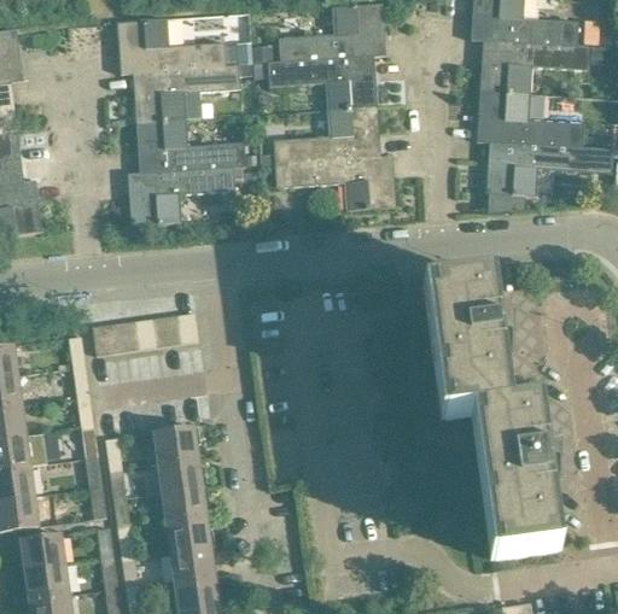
[(472,23),(471,39),(483,40),(577,46),(578,22),(523,19),(524,0),(473,0),(473,3),(472,23)]
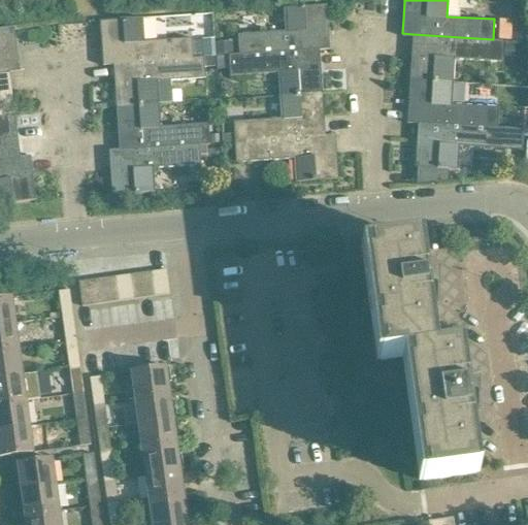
[(323,33),(323,29),(322,15),(327,14),(326,4),(326,3),(283,6),(285,30),(236,33),(237,36),(230,37),(231,54),(231,56),(319,48),(329,48),(328,33),(323,33)]
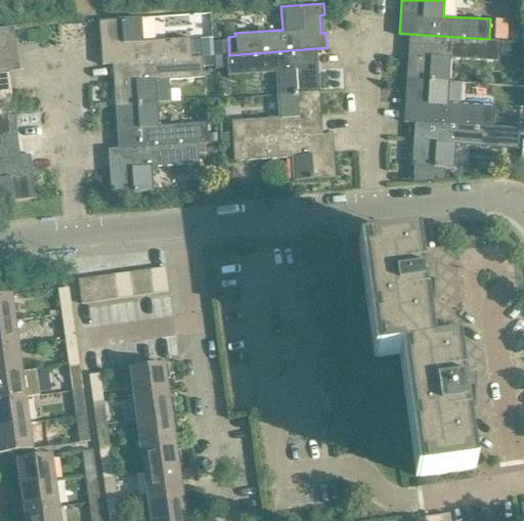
[(143,40),(142,16),(99,19),(99,20),(100,31),(105,30),(106,44),(106,48),(101,48),(102,63),(113,62),(201,56),(201,55),(200,39),(191,39),(191,36),(143,40)]
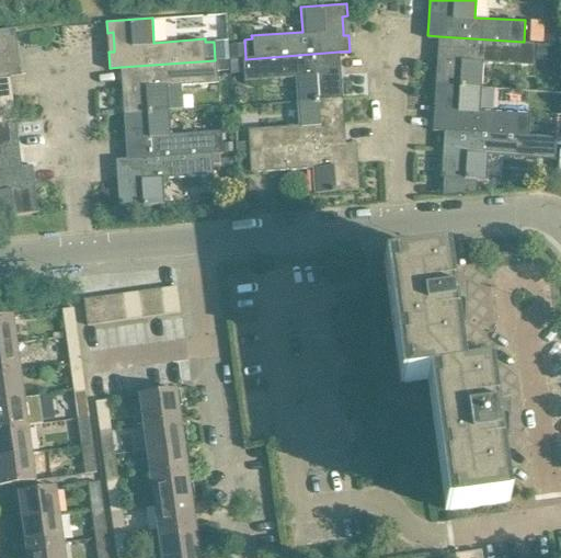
[(542,41),(544,20),(530,20),(529,41),(542,41)]
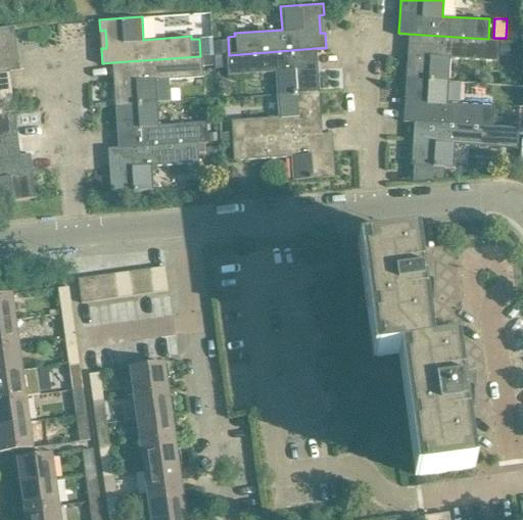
[(12,54),(11,50),(10,37),(15,36),(13,26),(14,26),(14,25),(0,27),(0,71),(9,69),(19,68),(17,54),(12,54)]
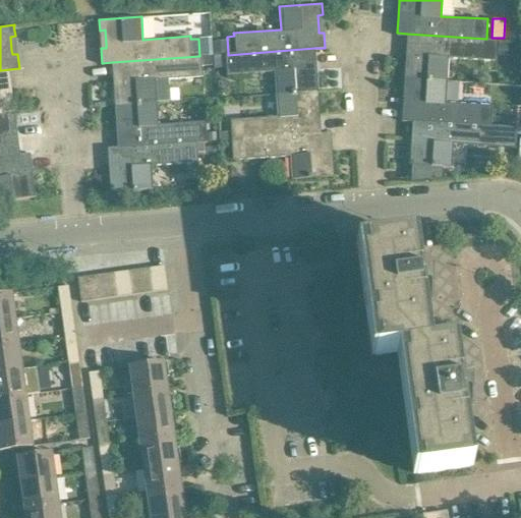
[(498,40),(486,39),(407,34),(407,47),(412,48),(411,53),(410,65),(405,65),(405,77),(448,79),(449,57),(496,60),(498,40)]
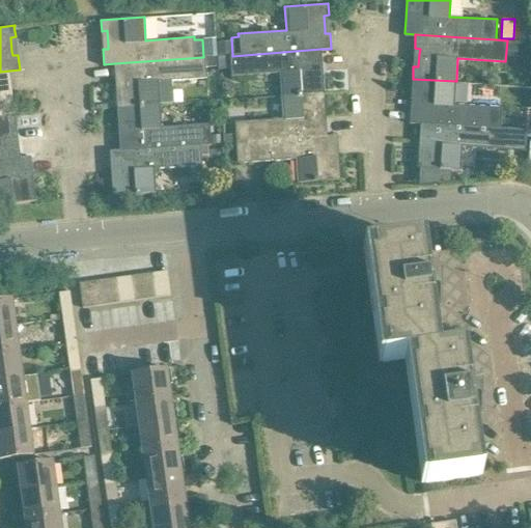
[(318,81),(317,68),(317,63),(322,62),(320,49),(232,56),(232,54),(229,54),(229,56),(230,76),(278,73),(279,95),(324,92),(323,81),(318,81)]
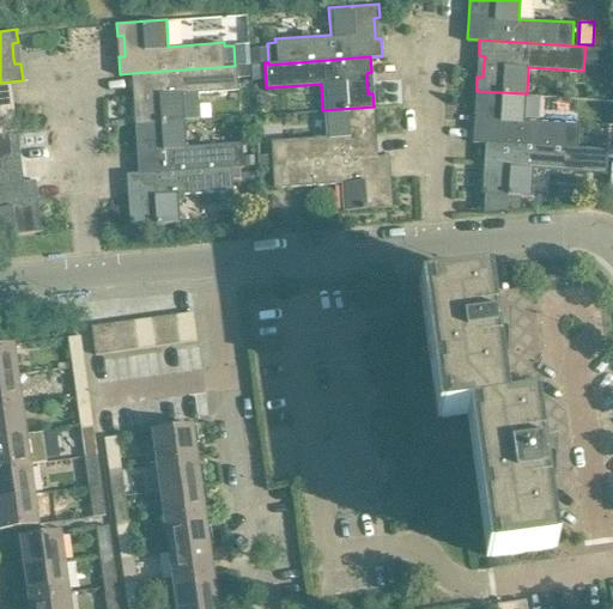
[(240,89),(237,66),(237,65),(235,65),(235,66),(132,73),(133,90),(139,90),(140,110),(135,110),(135,123),(186,120),(186,117),(198,116),(196,91),(240,89)]
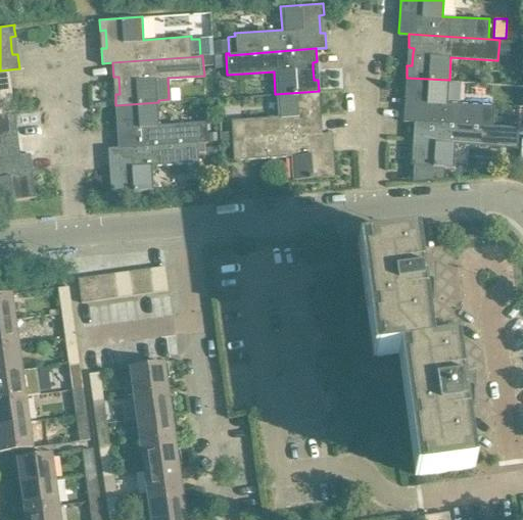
[(8,101),(7,90),(6,84),(11,83),(9,69),(0,71),(0,113),(14,112),(13,101),(8,101)]
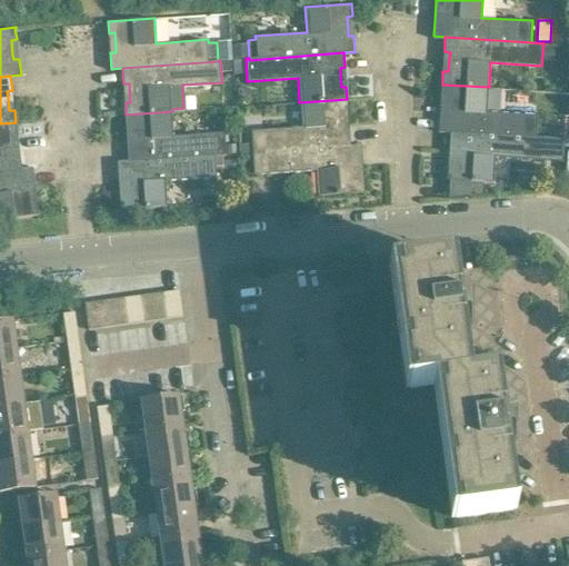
[(487,111),(489,88),(489,87),(442,85),(441,96),(447,96),(446,116),(440,115),(439,131),(450,131),(538,136),(539,115),(487,111)]
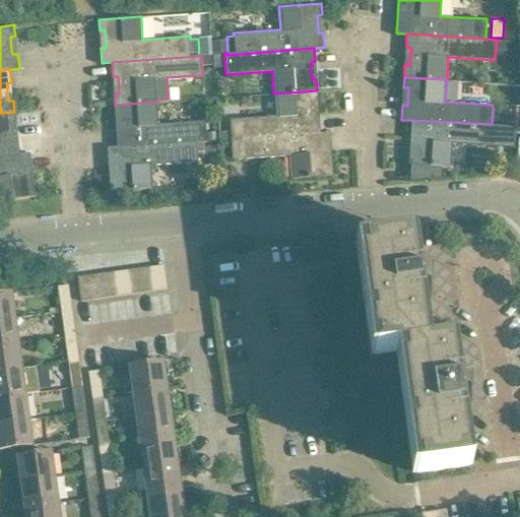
[(318,101),(317,90),(273,93),(275,116),(229,119),(230,129),(216,131),(216,139),(231,138),(320,132),(320,119),(315,119),(313,101),(318,101)]
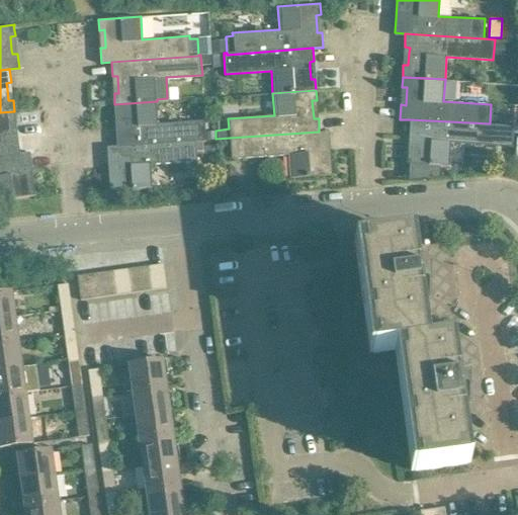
[(159,122),(157,101),(114,104),(115,114),(120,114),(121,132),(116,133),(117,147),(196,141),(206,141),(205,119),(159,122)]
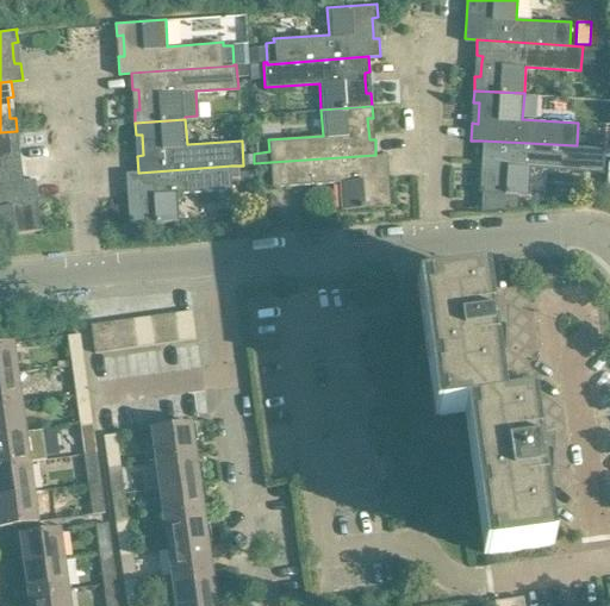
[(0,182),(24,180),(22,164),(16,166),(14,158),(13,144),(19,144),(17,131),(0,132),(0,182)]
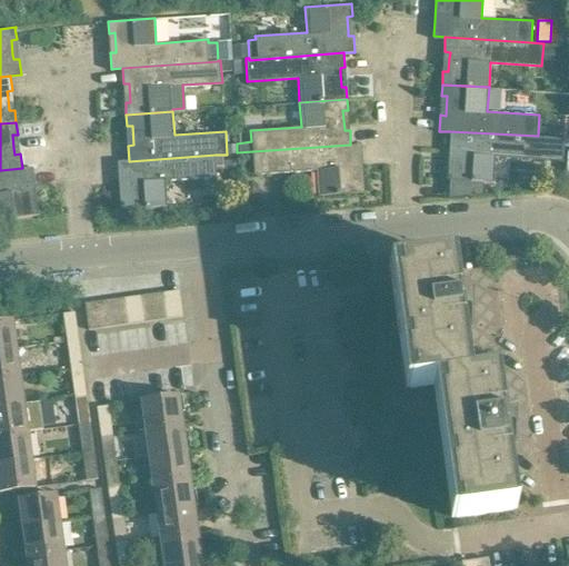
[(563,160),(566,138),(538,136),(450,131),(449,146),(455,147),(453,167),(448,166),(447,178),(493,181),(496,157),(563,160)]
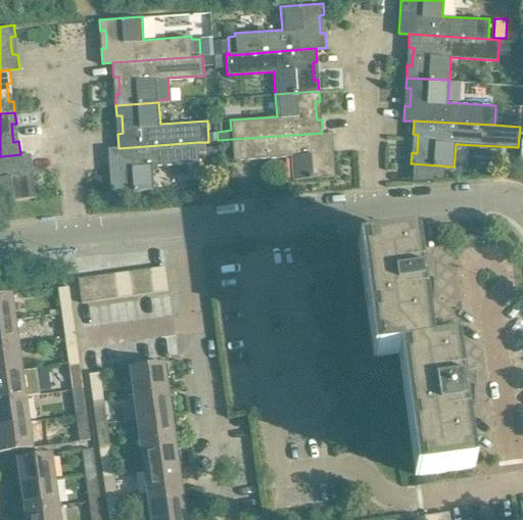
[(332,132),(322,133),(232,139),(232,140),(226,141),(228,156),(233,156),(233,159),(243,158),(243,159),(291,156),(292,179),(336,176),(335,174),(334,163),(332,132)]
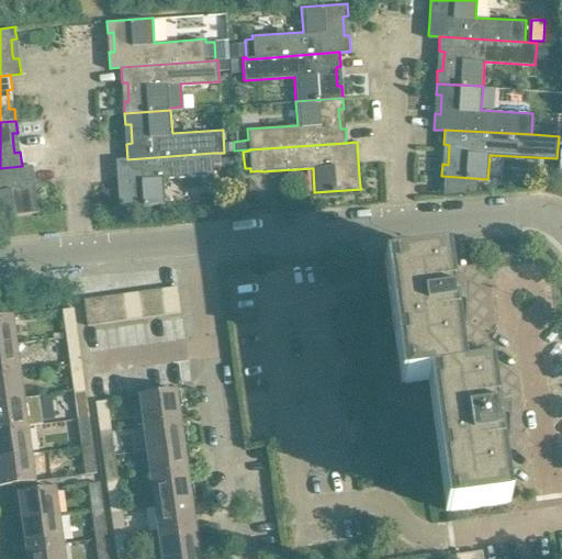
[(215,175),(213,153),(127,159),(116,159),(117,175),(123,175),(124,194),(119,194),(120,204),(119,205),(119,207),(166,203),(164,178),(215,175)]
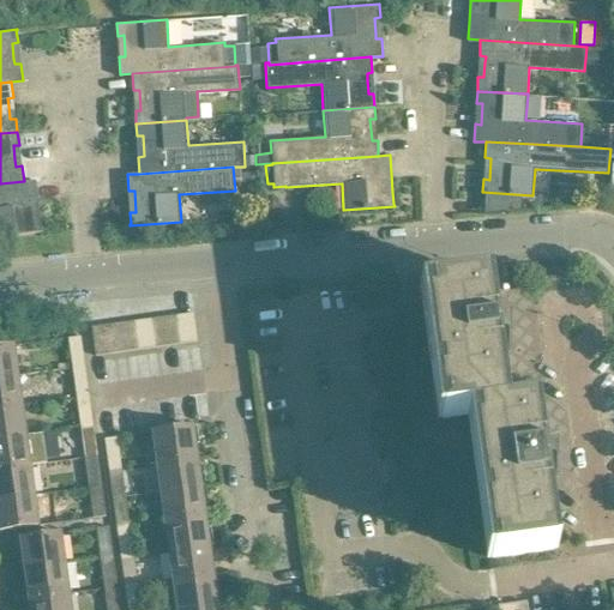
[(35,180),(24,181),(0,183),(0,236),(42,231),(42,230),(41,230),(40,218),(35,218),(32,203),(31,198),(37,197),(35,180)]
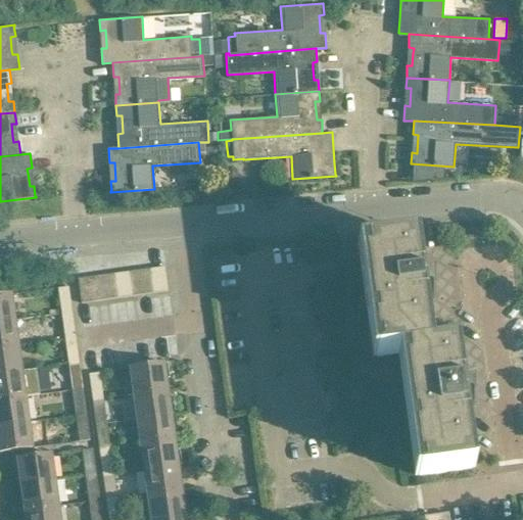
[(377,355),(402,351),(428,347),(422,297),(433,296),(434,296),(434,280),(434,277),(431,274),(429,272),(427,268),(426,265),(426,264),(418,267),(414,236),(362,243),(377,355)]
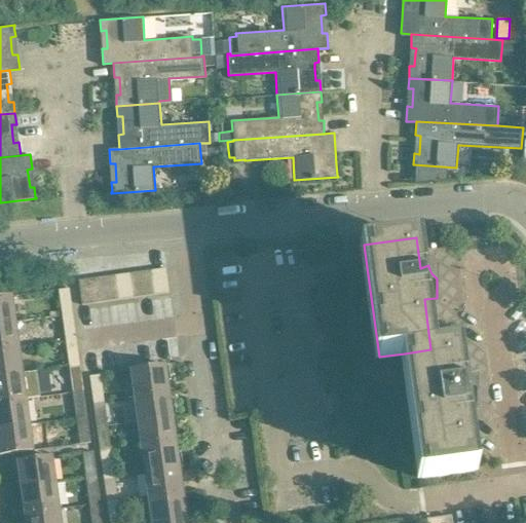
[(170,291),(166,266),(153,268),(157,293),(170,291)]
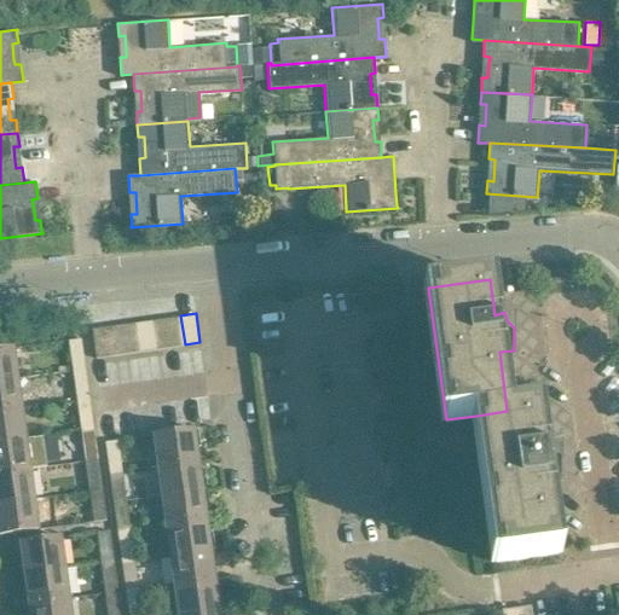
[(185,344),(180,315),(166,318),(171,347),(185,344)]
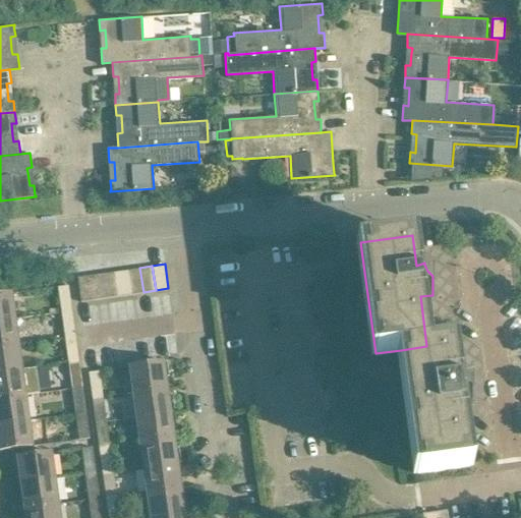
[(143,292),(139,268),(127,270),(131,293),(143,292)]
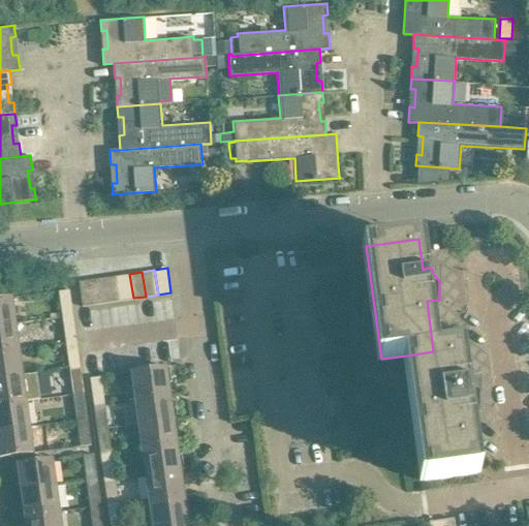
[(133,298),(129,274),(117,275),(121,300),(133,298)]
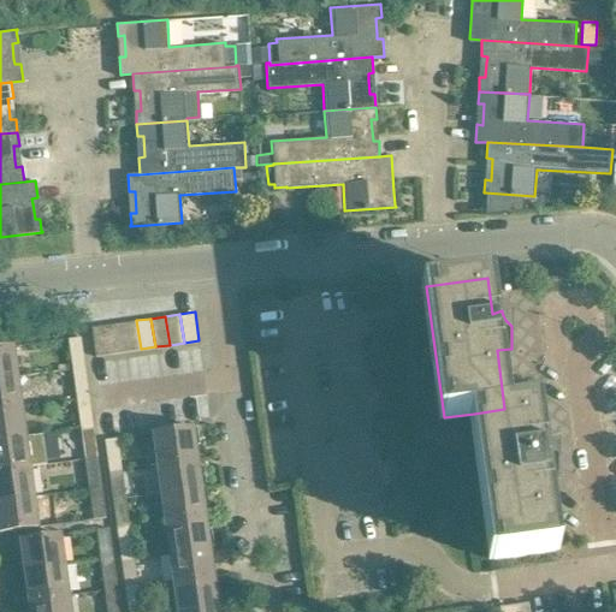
[(141,349),(136,320),(122,322),(126,351),(141,349)]
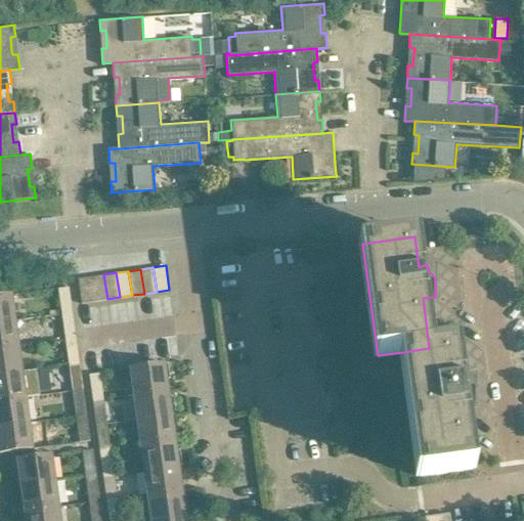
[(107,299),(103,274),(91,275),(95,300),(107,299)]
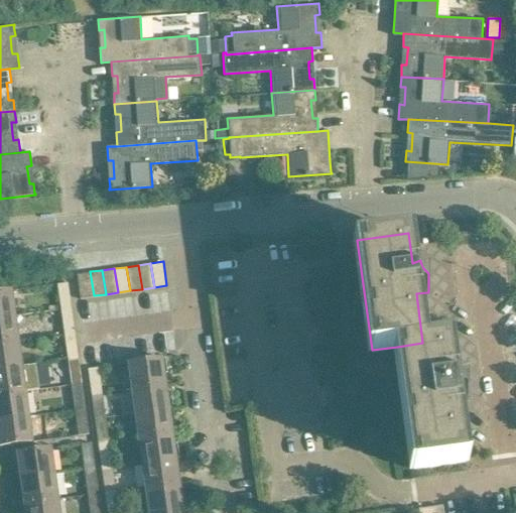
[(94,295),(90,271),(78,273),(81,297),(94,295)]
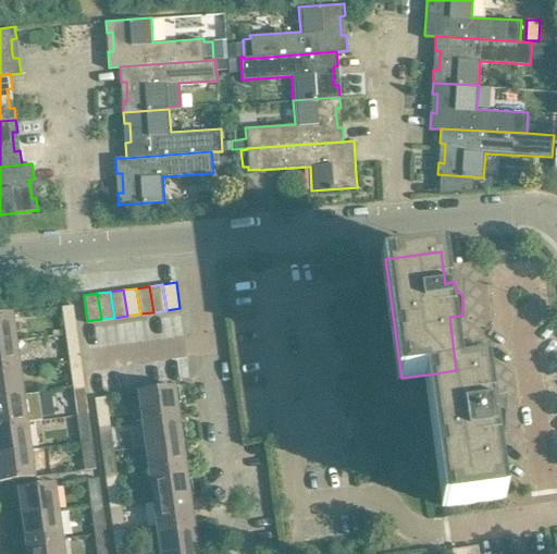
[(77,331),(73,304),(61,305),(65,333),(77,331)]
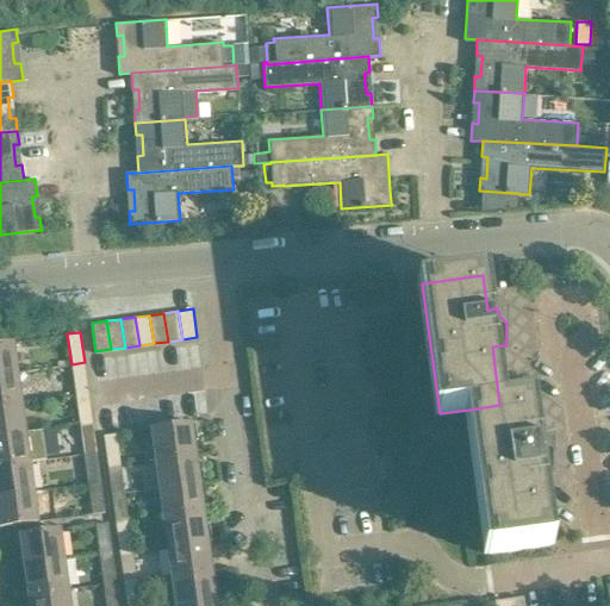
[(0,373),(17,372),(13,341),(0,342),(0,373)]
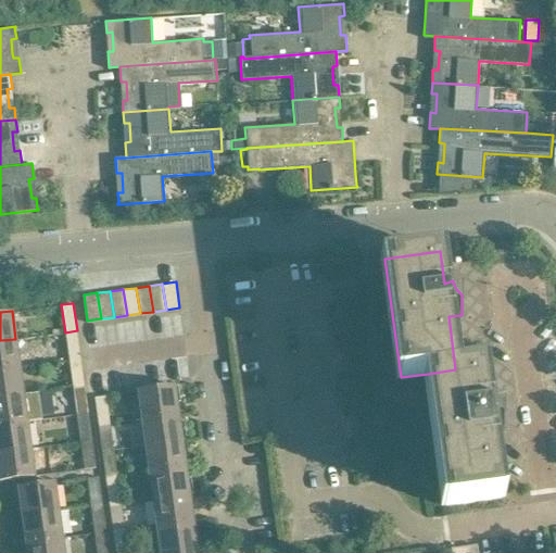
[(80,357),(77,330),(65,332),(68,360),(80,357)]
